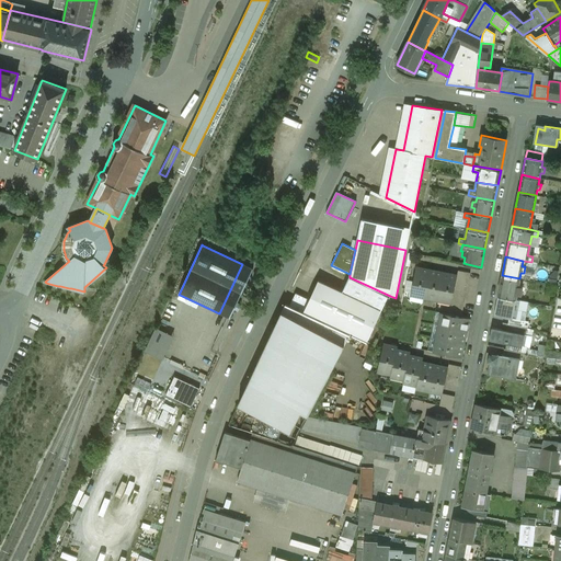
[(219,313),(230,319),(235,310),(238,311),(241,305),(238,302),(253,270),(242,264),(219,313)]
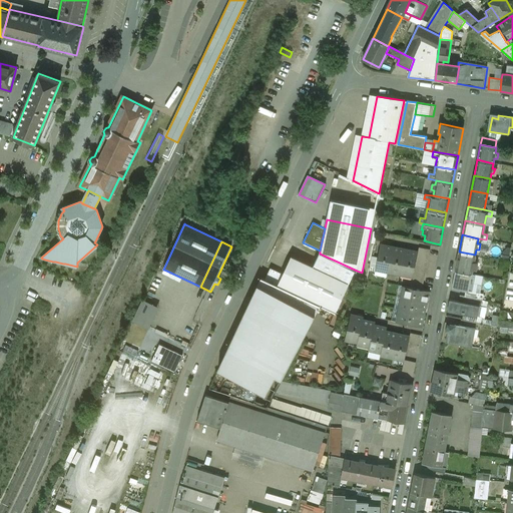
[(418,252),(381,244),(375,271),(413,278),(418,252)]
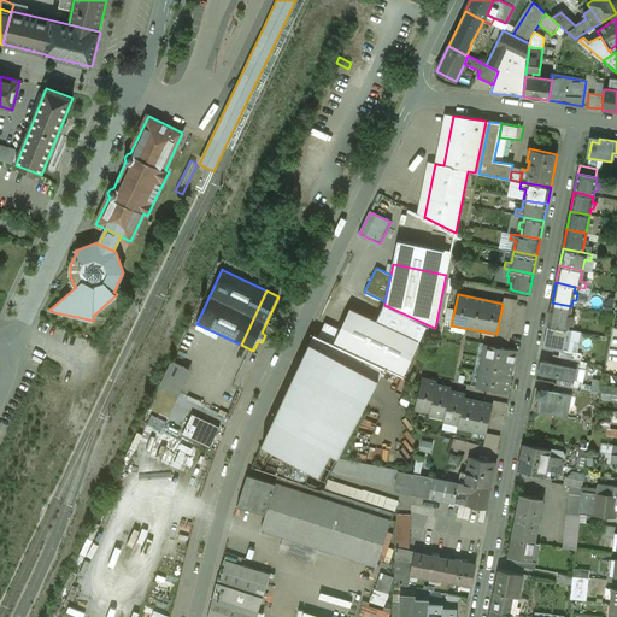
[(517,300),(504,298),(503,304),(497,334),(494,346),(507,348),(517,300)]
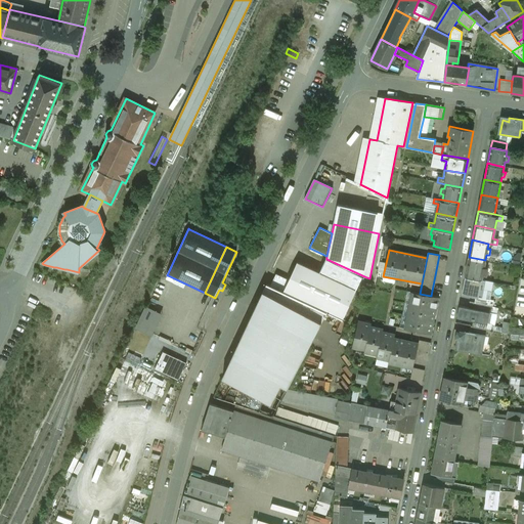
[(485,260),(469,257),(465,277),(481,280),(482,275),(485,275),(487,268),(483,267),(485,260)]
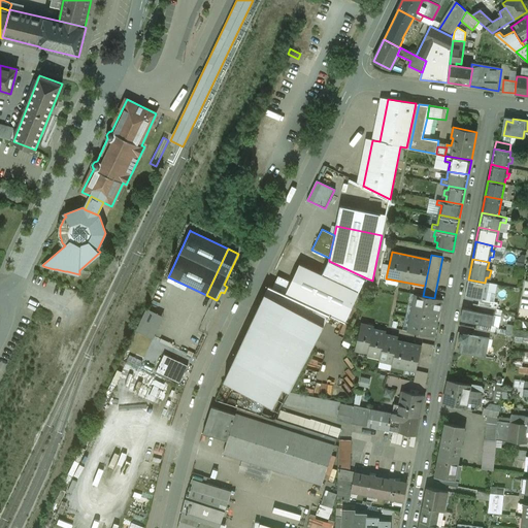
[(360,292),(300,264),(291,282),(286,294),(330,315),(345,322),(360,292)]
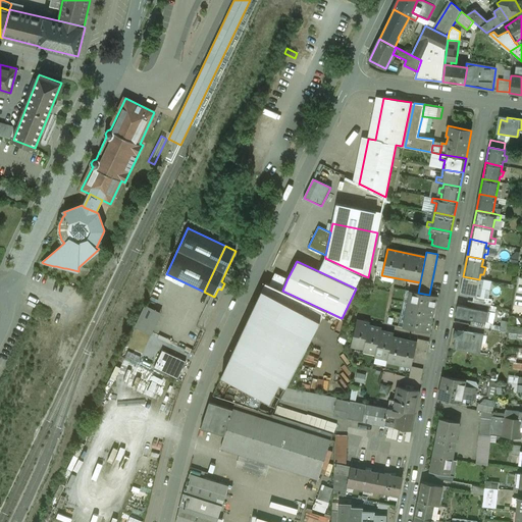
[(518,266),(510,265),(509,274),(516,275),(518,266)]
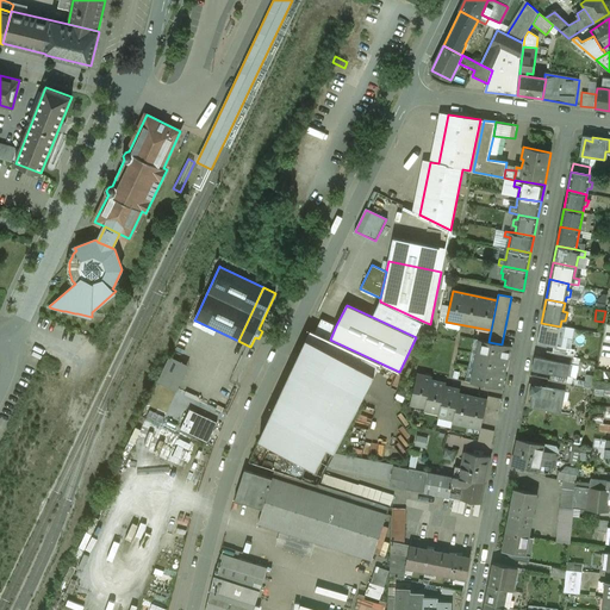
[(336,325),(322,319),(316,332),(330,340),(336,325)]
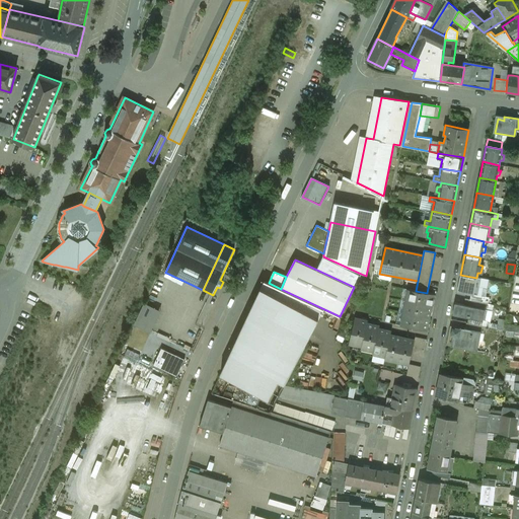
[(269,283),(265,281),(221,374),(274,402),(284,383),(285,384),(324,309),(281,289),(269,283)]
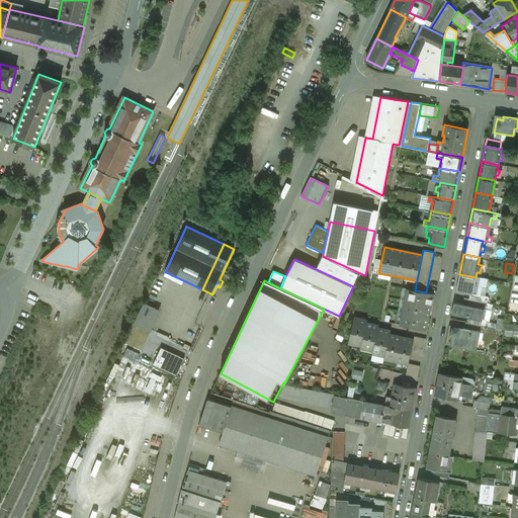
[(470,287),(457,285),(455,297),(467,299),(470,287)]
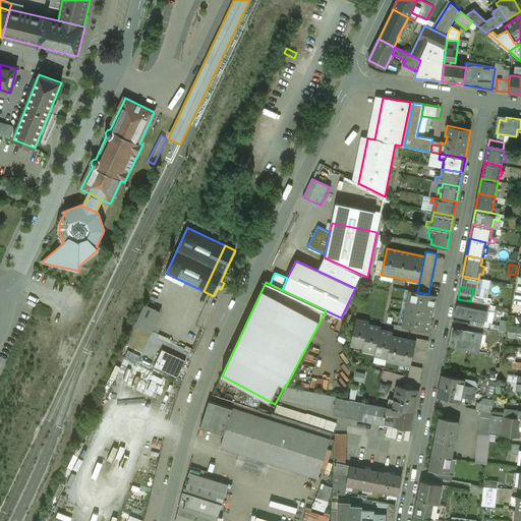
[(417,292),(409,290),(402,328),(427,333),(436,295),(428,294),(417,292)]
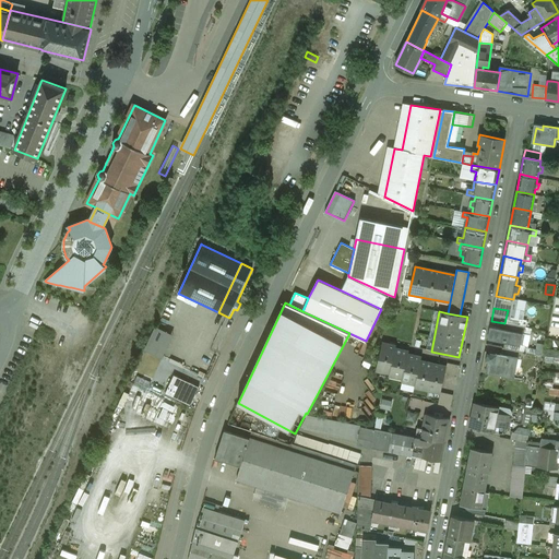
[(525,328),(500,323),(499,330),(521,334),(523,335),(525,328)]
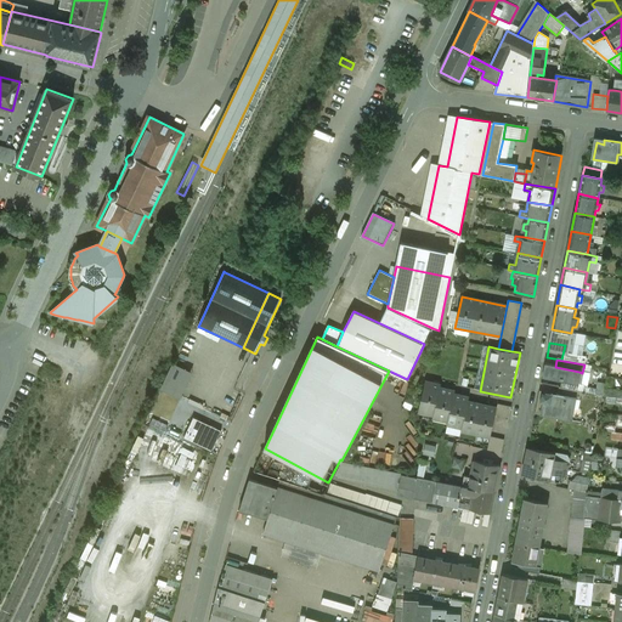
[(159,389),(180,397),(192,372),(171,362),(159,389)]
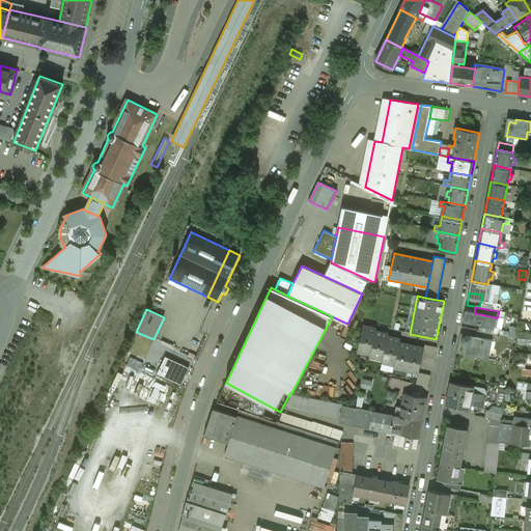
[(474,313),(466,311),(464,322),(493,328),(495,317),(474,313)]
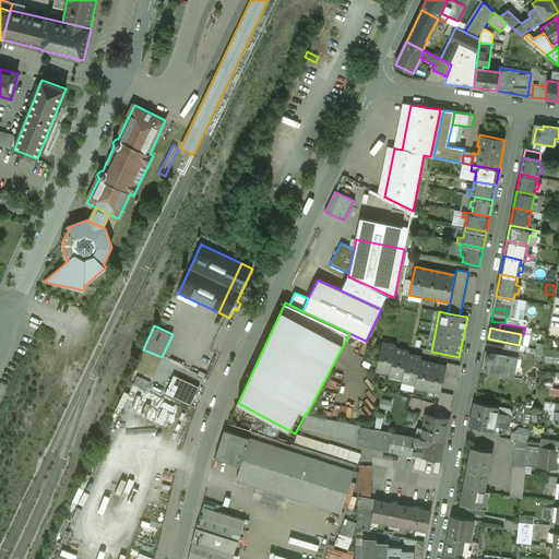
[(421,358),(407,355),(408,353),(395,349),(396,346),(382,343),(376,371),(389,375),(389,377),(402,381),(415,384),(414,389),(440,394),(440,393),(444,376),(447,368),(420,361),(421,358)]
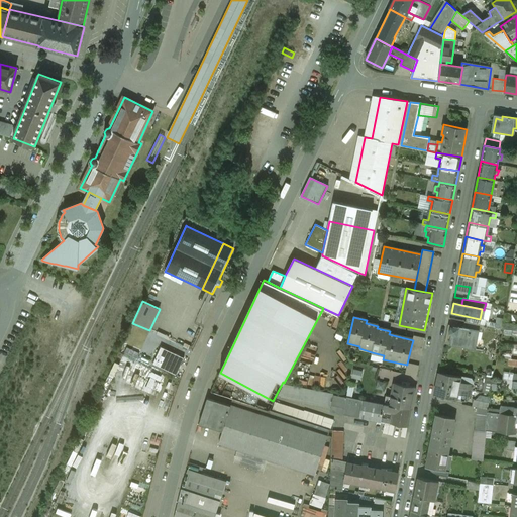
[(484,326),(467,322),(466,328),(480,331),(480,332),(482,332),(484,326)]
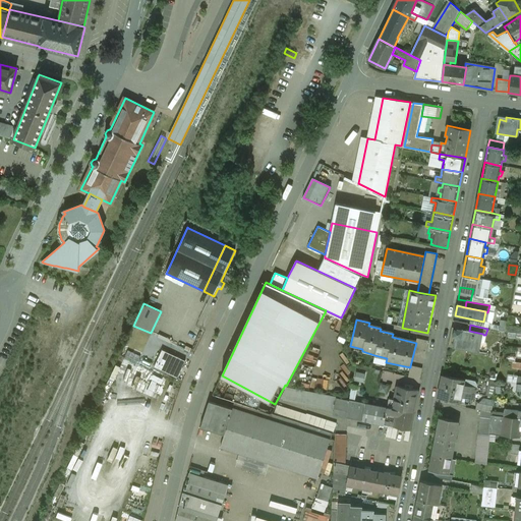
[(466,331),(454,329),(452,337),(454,337),(452,347),(476,352),(478,342),(481,343),(483,335),(483,334),(469,331),(466,330),(466,331)]
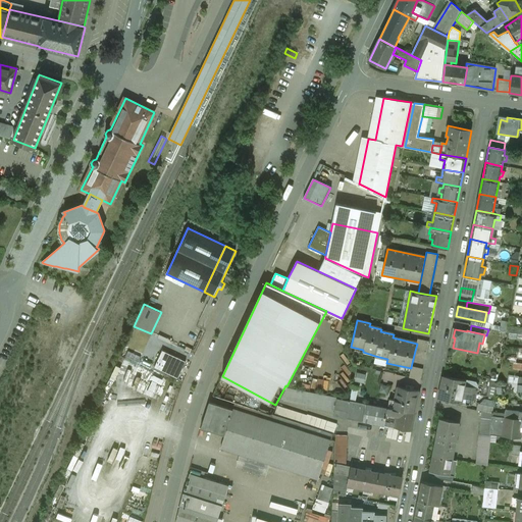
[(429,343),(417,340),(417,344),(415,351),(426,354),(429,343)]
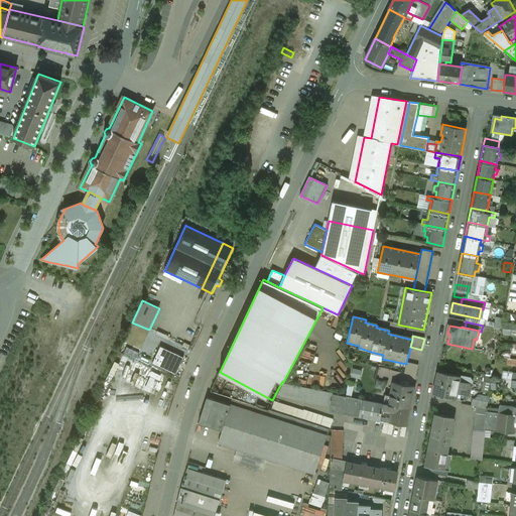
[(184,357),(160,347),(152,364),(176,375),(184,357)]
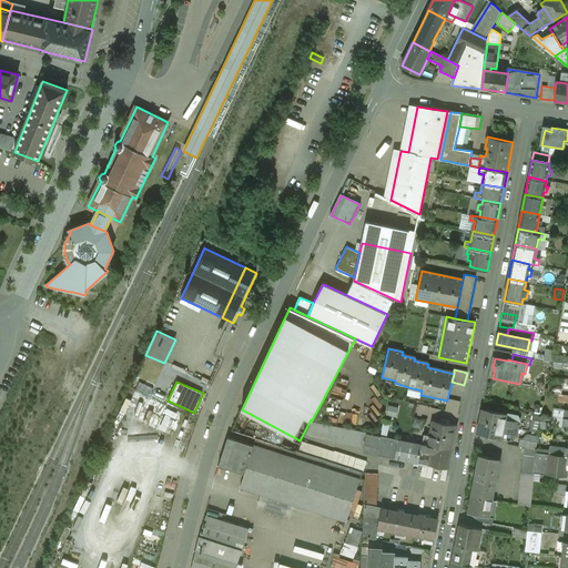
[(460,403),(447,399),(447,401),(445,412),(457,415),(460,403)]
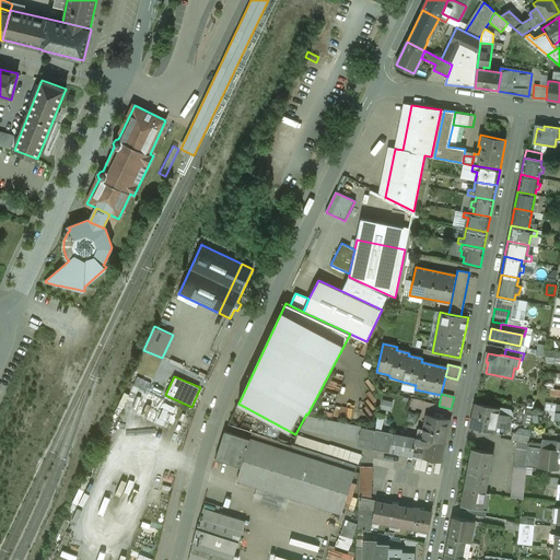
[(500,409),(475,404),(473,416),(510,423),(511,417),(499,415),(500,409)]
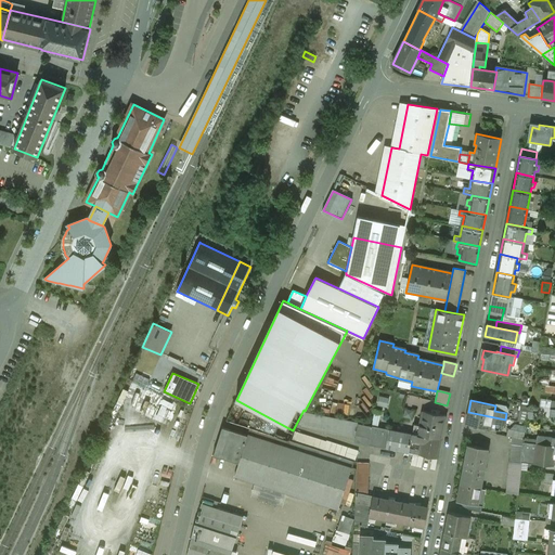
[(418,403),(409,401),(407,408),(417,410),(418,403)]
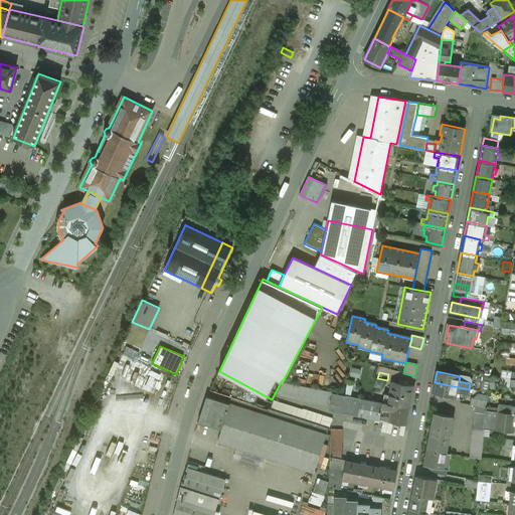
[(469,389),(435,382),(433,392),(455,397),(456,392),(468,394),(469,389)]
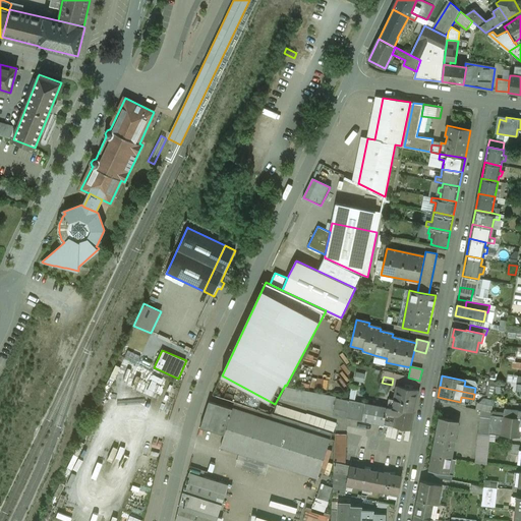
[(337,398),(286,388),(281,398),(335,409),(337,398)]
